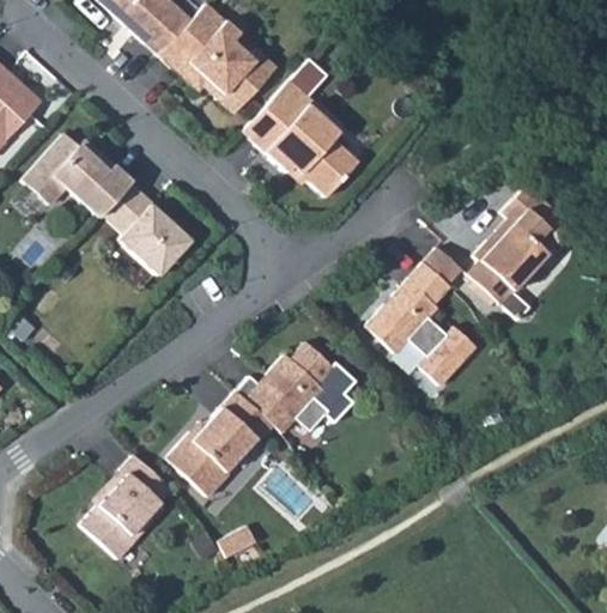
[(98,0),(162,56),(194,20),(170,0),(98,0)]
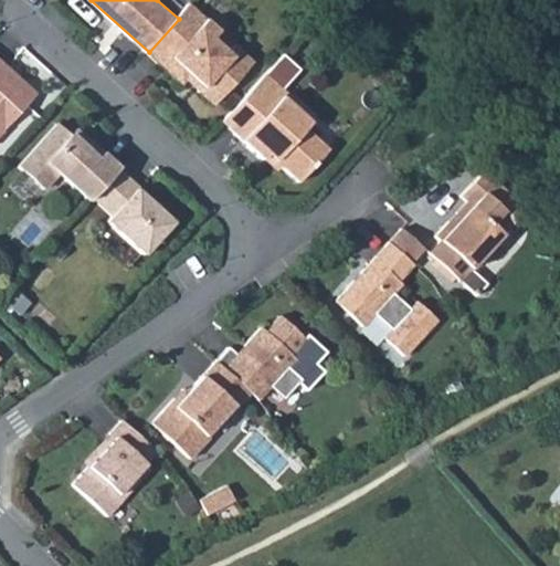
[(179,19),(149,52),(161,64),(170,63),(170,72),(181,81),(191,79),(196,74),(208,85),(203,90),(219,104),(256,62),(239,46),(232,53),(215,39),(222,31),(192,4),(179,19)]
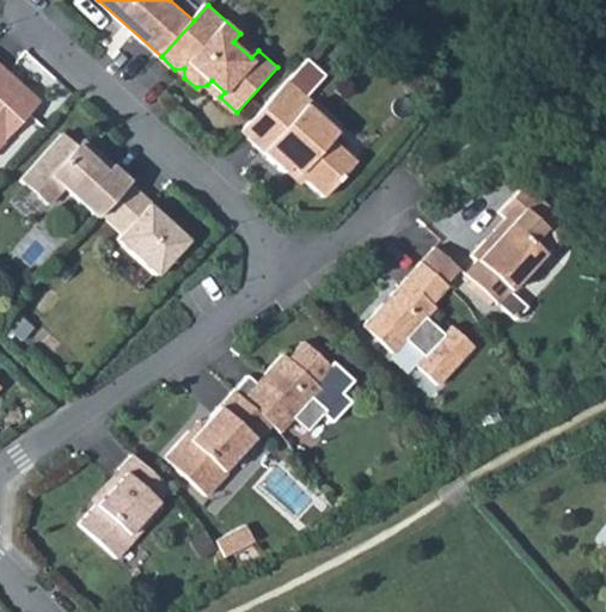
[(310,59),(245,132),(289,172),(294,166),(328,197),(360,163),(335,139),(341,133),(310,105),(314,101),(310,97),(329,75),(310,59)]
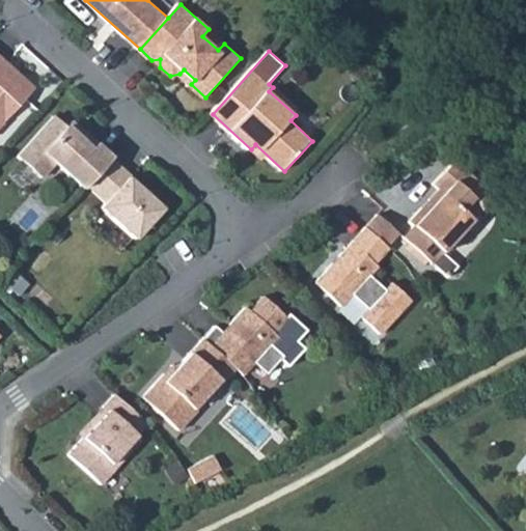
[(0,54),(0,130),(37,89),(14,67),(6,66),(2,62),(5,59),(0,54)]
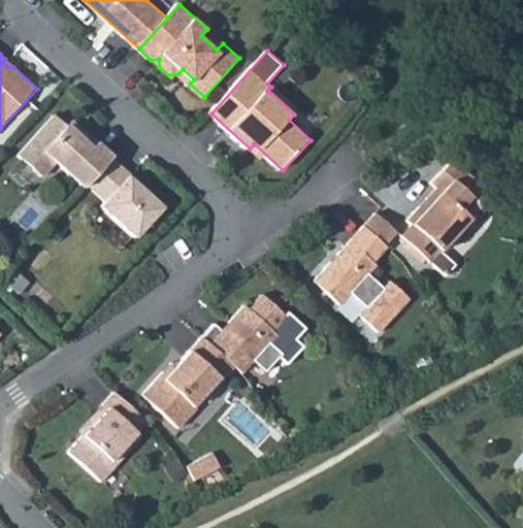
[(183,69),(178,73),(190,84),(194,79),(183,69)]
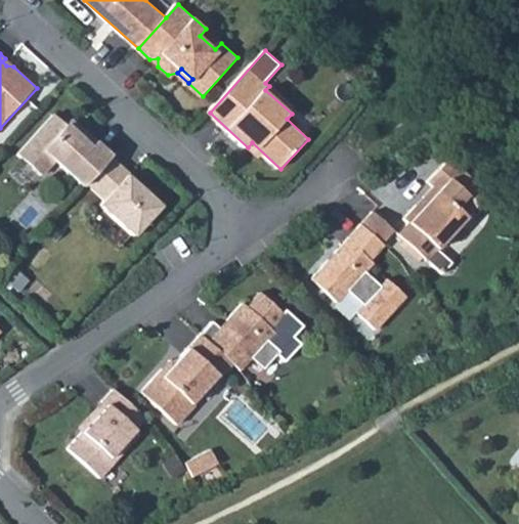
[(57,161),(86,186),(89,183),(113,156),(82,128),(78,133),(69,125),(57,115),(20,155),(44,175),(57,161)]
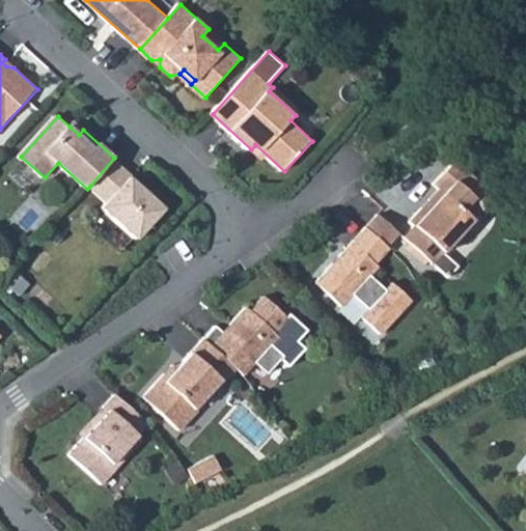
[(70,127),(79,135),(83,130),(74,121),(70,127)]
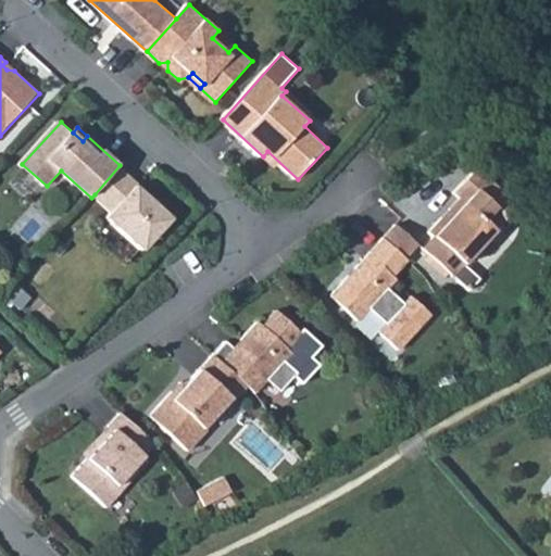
[(120,165),(95,194),(114,213),(109,218),(146,251),(174,218),(138,187),(141,185),(120,165)]
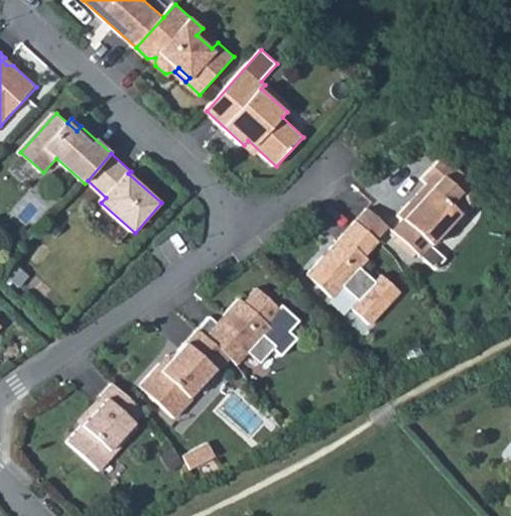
[(463,214),(434,188),(426,198),(418,206),(414,202),(401,216),(405,220),(396,231),(424,257),(463,214)]
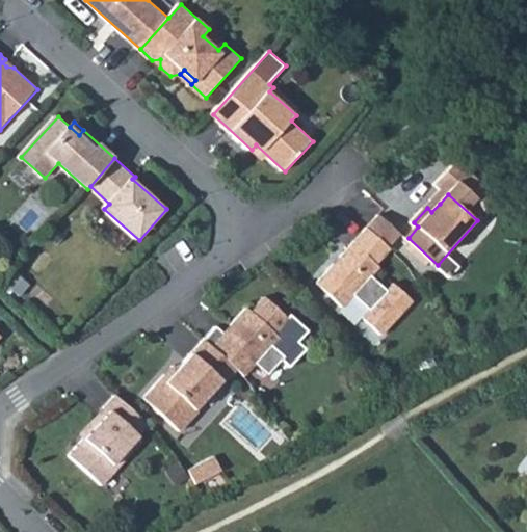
[(435,200),(427,208),(431,212),(440,204),(435,200)]
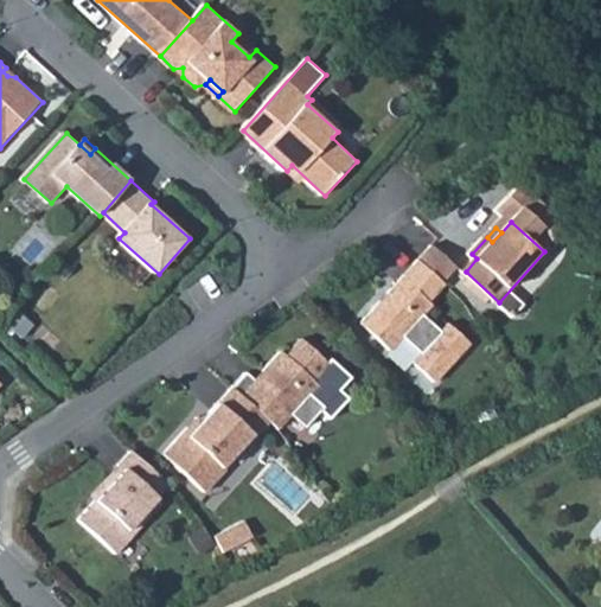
[(446,282),(460,267),(436,246),(422,261),(446,282)]
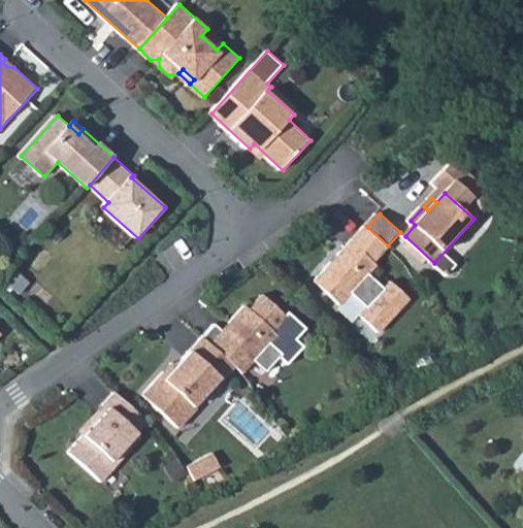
[(388,245),(367,227),(341,255),(345,257),(337,264),(335,262),(318,282),(344,305),(354,294),(369,308),(363,316),(382,332),(413,299),(394,282),(387,289),(371,274),(380,265),(377,262),(390,248),(388,245)]
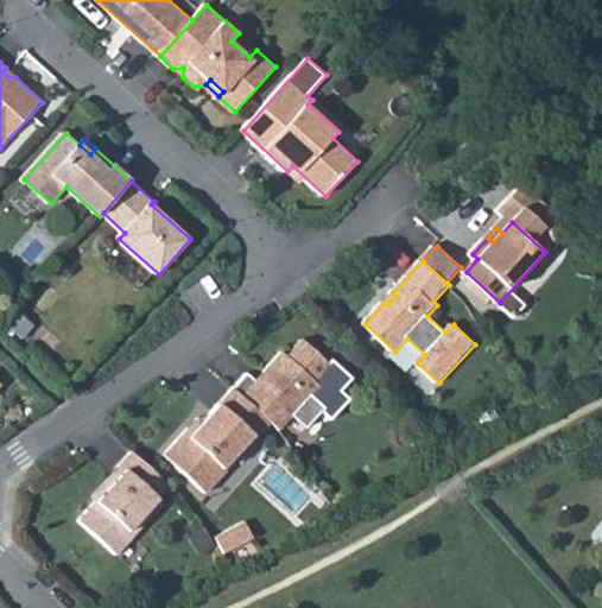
[(393,293),(386,302),(388,304),(397,296),(393,293)]
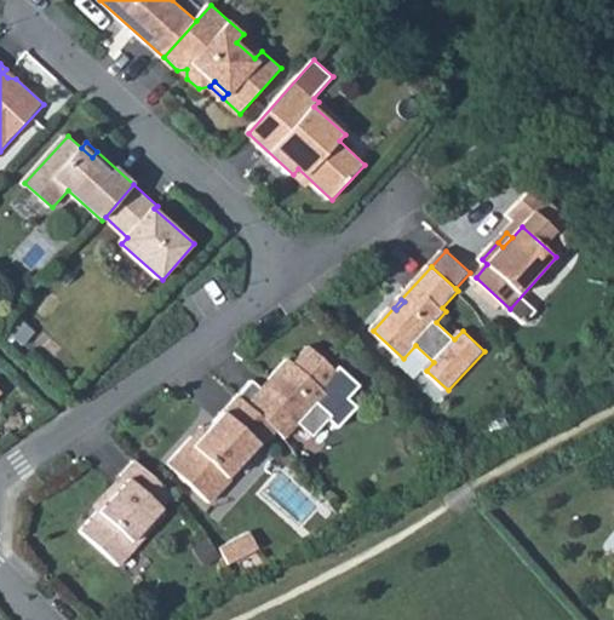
[(13,319),(5,328),(18,340),(27,331),(13,319)]
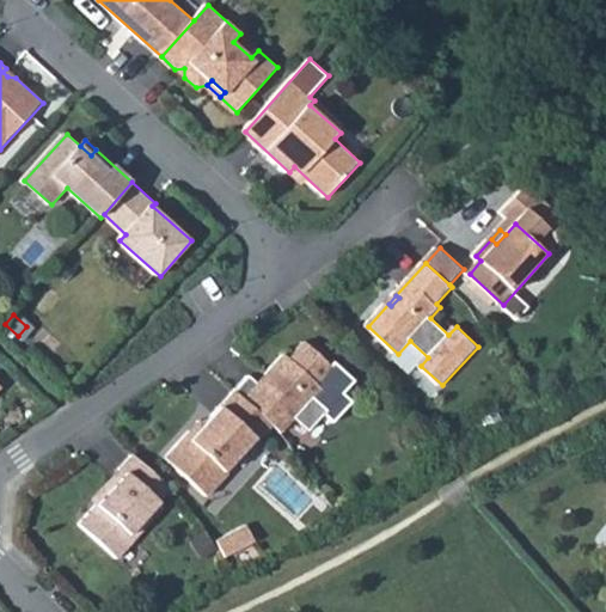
[(269,373),(274,378),(265,387),(261,384),(252,375),(238,391),(275,424),(283,433),(298,418),(311,432),(330,410),(316,398),(325,389),(319,384),(335,367),(307,342),(292,359),(287,354),(269,373)]
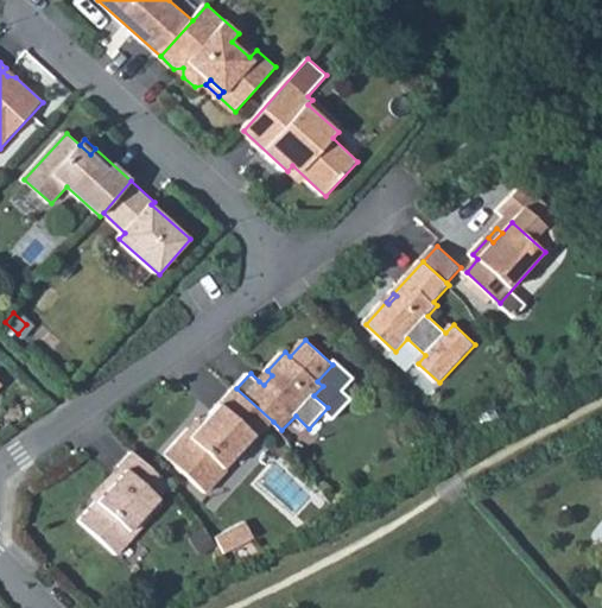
[(272,375),(267,371),(259,381),(264,385),(272,375)]
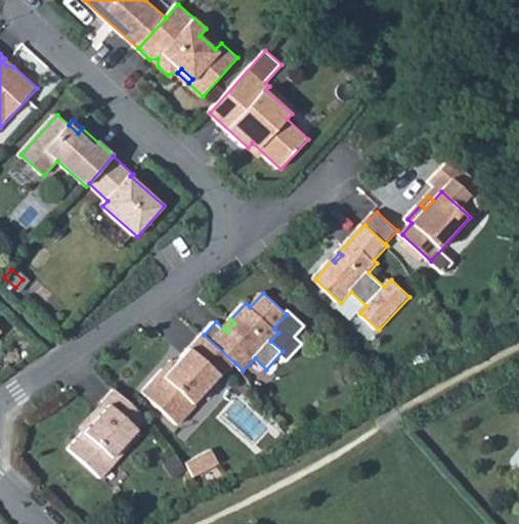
[(204,335),(177,363),(170,373),(166,368),(144,392),(180,425),(198,405),(196,402),(220,376),(222,379),(235,363),(204,335)]
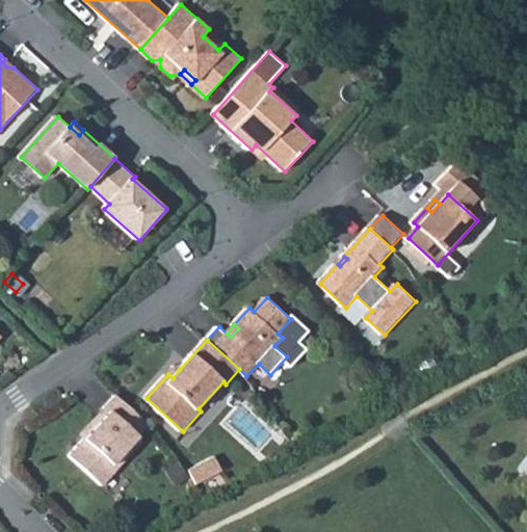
[(168,374),(173,378),(180,369),(177,366),(168,374)]
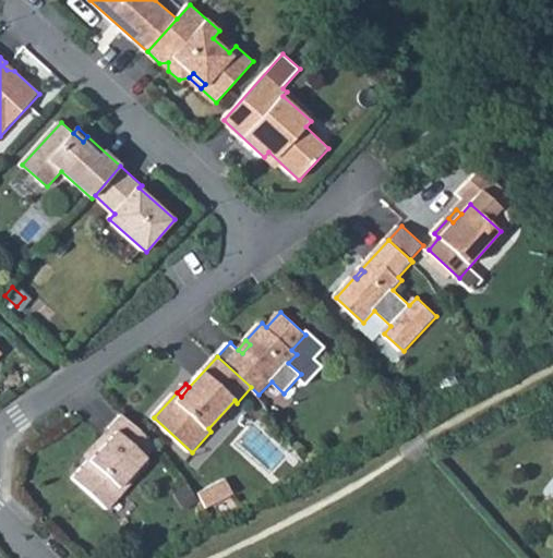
[(158,446),(124,414),(112,427),(117,432),(91,461),(75,477),(110,509),(127,492),(121,487),(147,458),(158,446)]
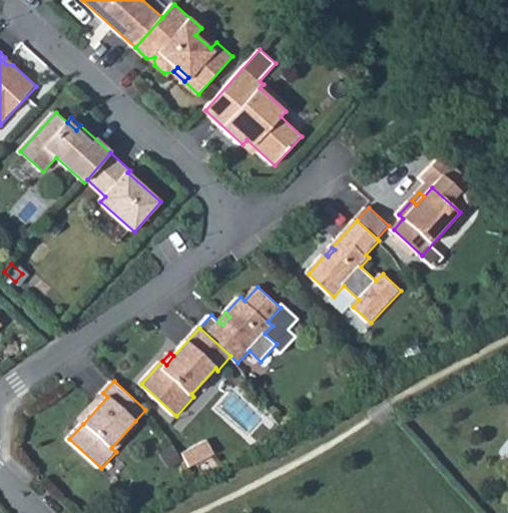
[(79,420),(83,424),(107,397),(103,393),(79,420)]
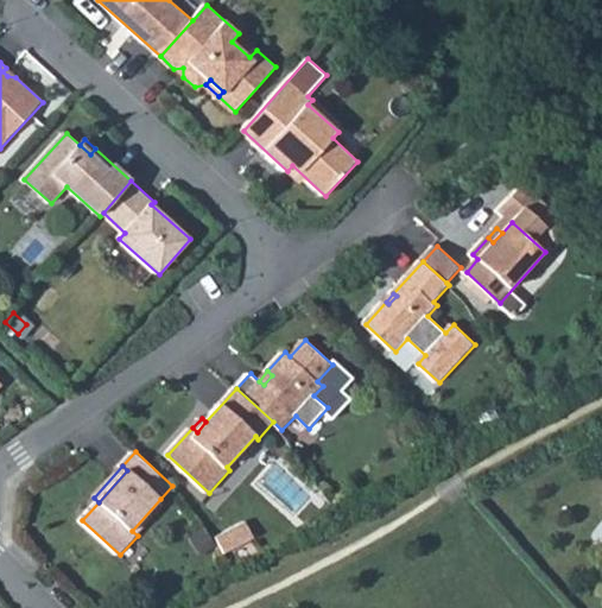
[(132,531),(138,536),(166,504),(160,499),(132,531)]
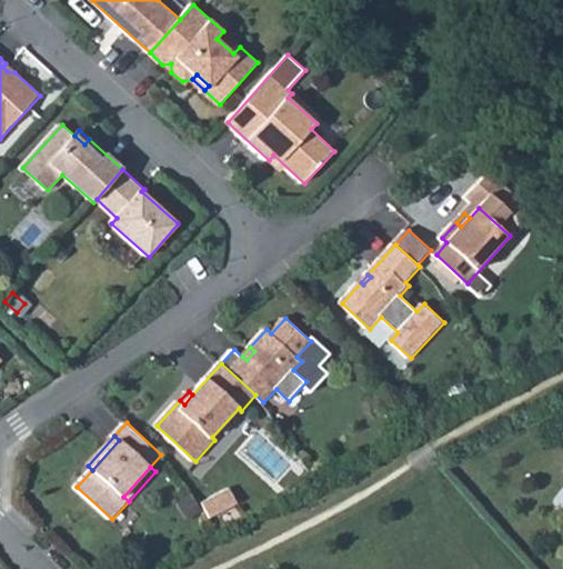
[(199,502),(209,516),(237,498),(227,483),(199,502)]
